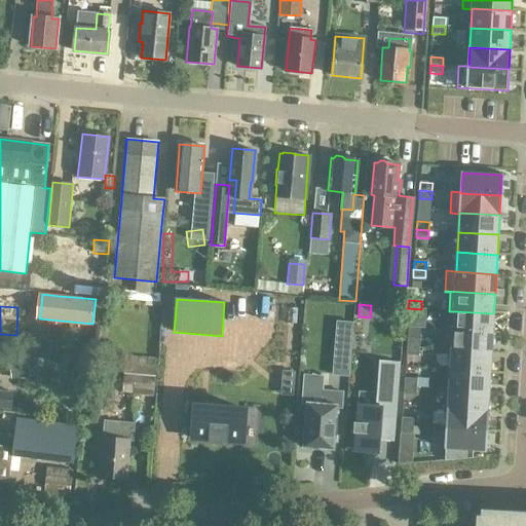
[(420,317),(421,309),(408,308),(408,316),(420,317)]
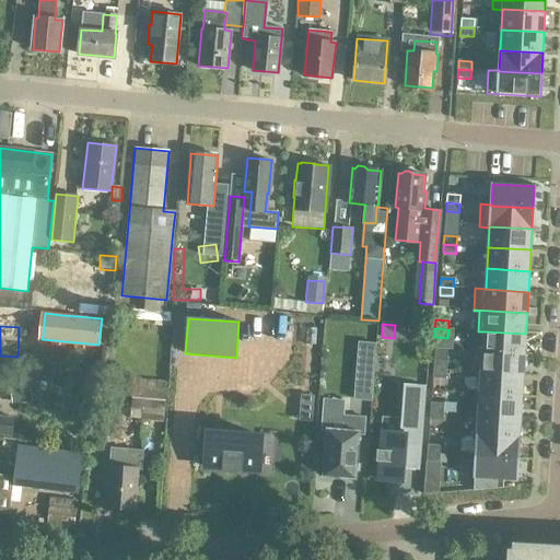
[(483,331),(481,352),(524,354),(525,334),(483,331)]
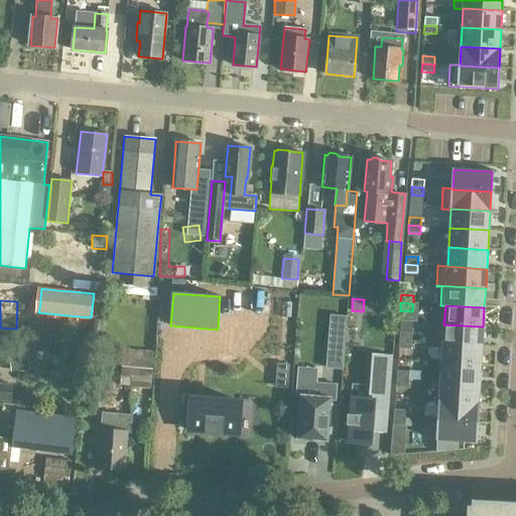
[(483,327),(443,325),(442,344),(482,346),(483,327)]
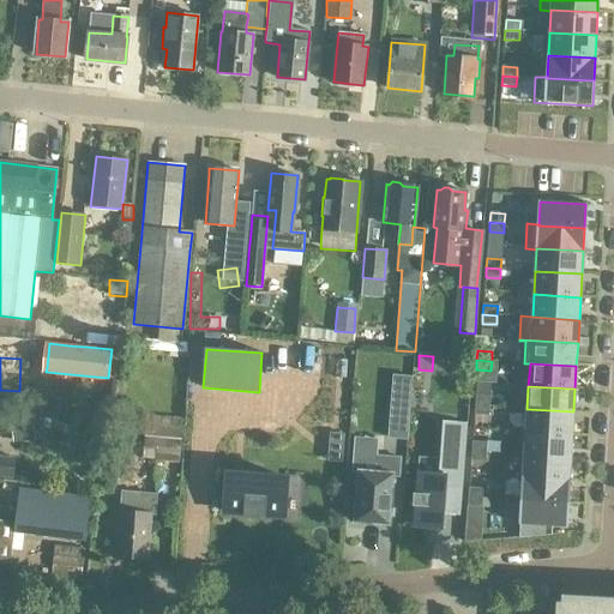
[(475,405),(489,407),(491,397),(476,396),(475,405)]
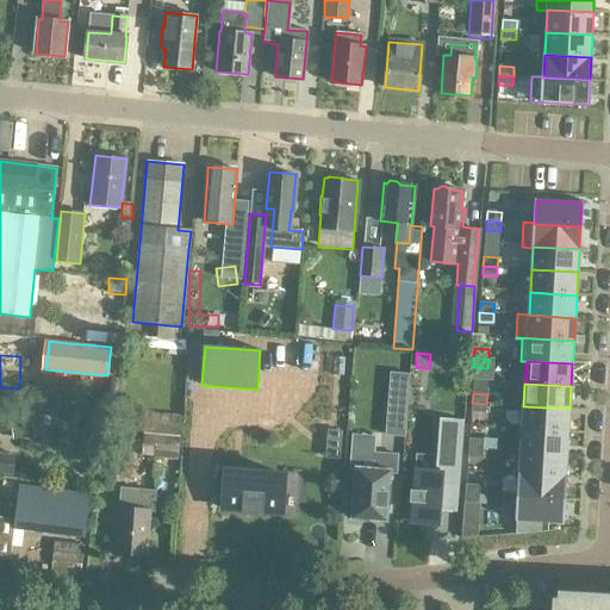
[(408,404),(388,402),(386,435),(405,437),(408,404)]
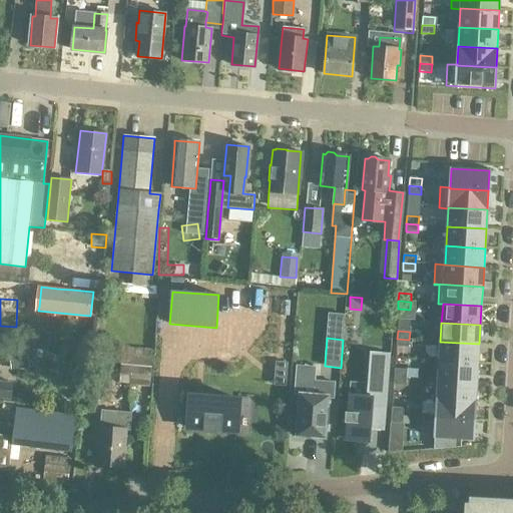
[(409,348),(409,340),(397,339),(397,347),(409,348)]
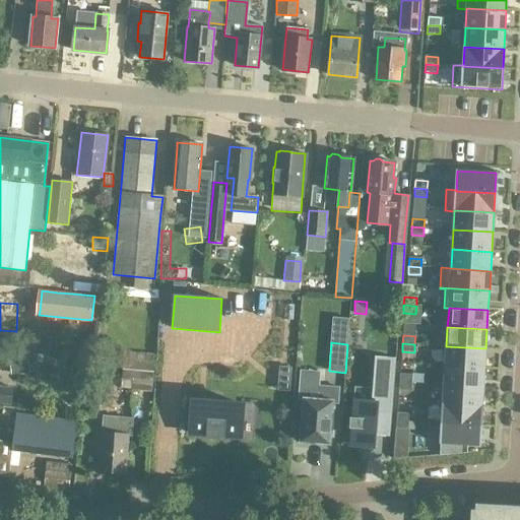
[(485,348),(446,346),(445,366),(484,368),(485,348)]
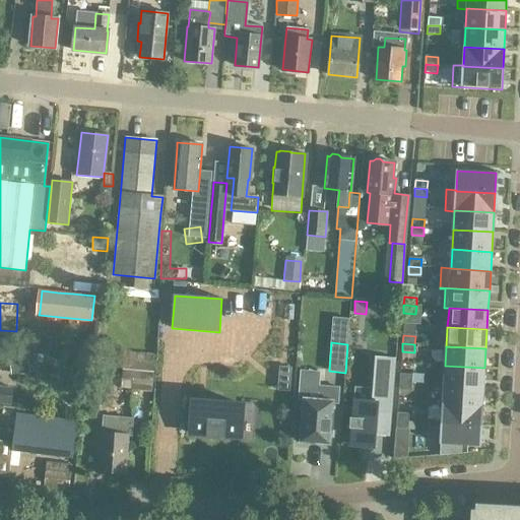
[(27,351),(9,353),(11,375),(30,373),(27,351)]
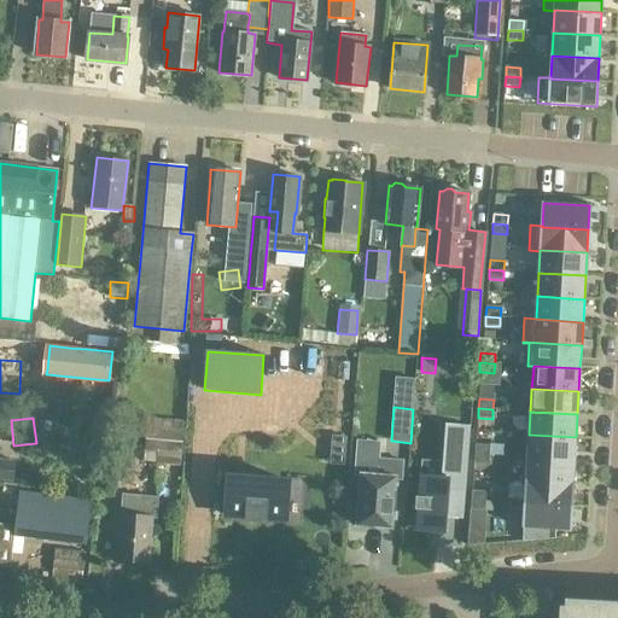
[(158,449),(157,464),(180,465),(182,435),(184,423),(149,420),(147,431),(146,448),(158,449)]
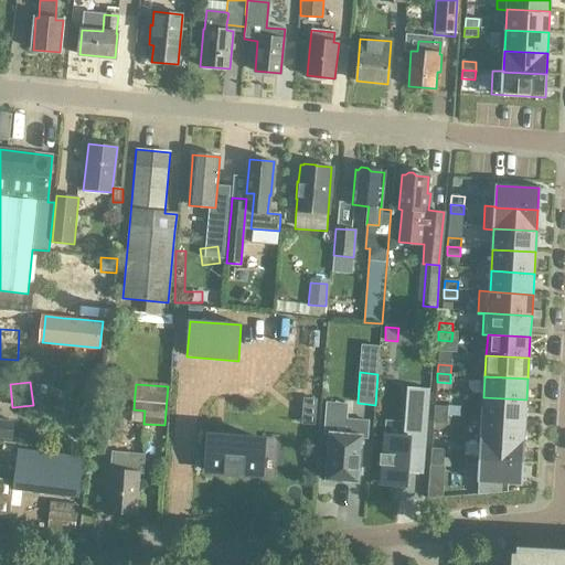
[(384,437),(381,484),(407,487),(408,473),(411,451),(425,452),(429,394),(430,390),(428,390),(427,391),(407,390),(404,438),(384,437)]
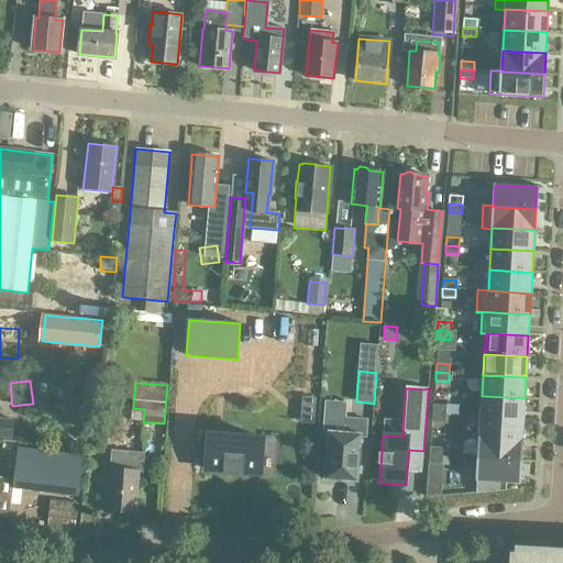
[(525,398),(482,396),(481,417),(523,420),(525,398)]
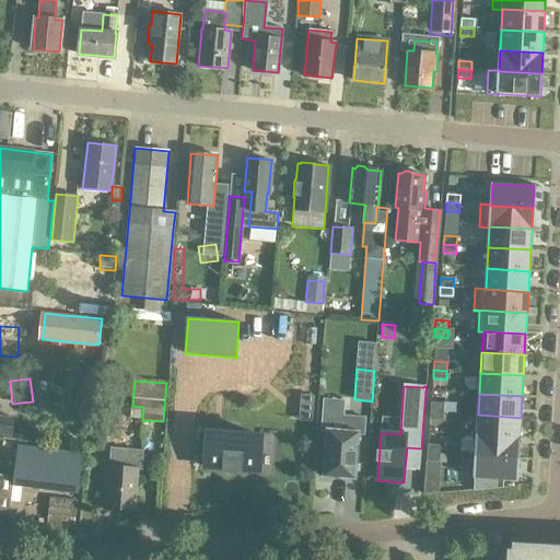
[(118,416),(119,398),(107,397),(105,415),(118,416)]
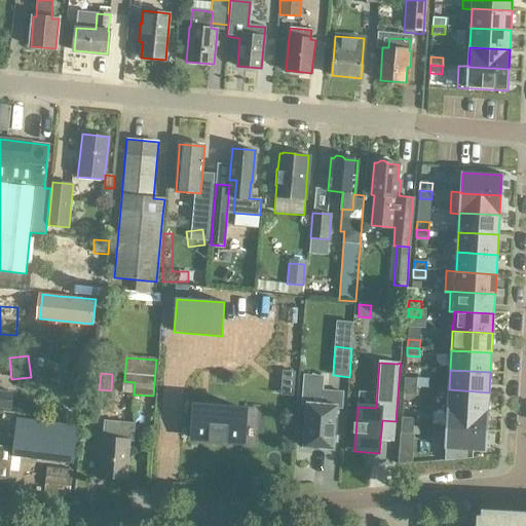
[(282,373),(280,385),(293,386),(294,374),(282,373)]
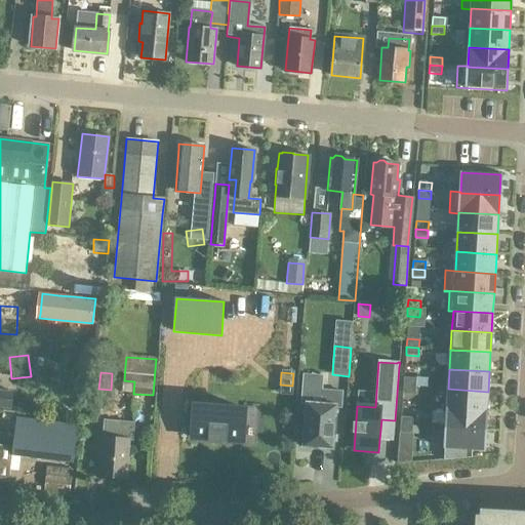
[(404,377),(403,386),(415,387),(416,378),(404,377)]
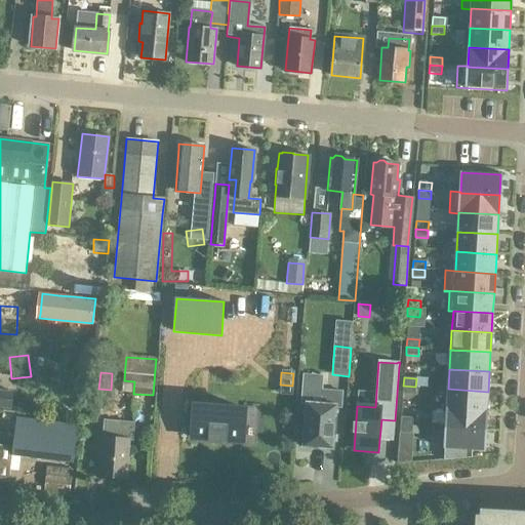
[(415,395),(415,387),(403,386),(403,394),(415,395)]
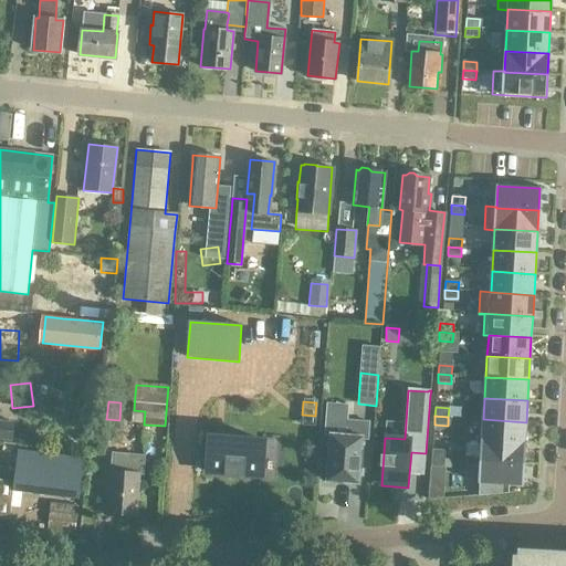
[(482,440),(525,443),(526,422),(483,419),(482,440)]
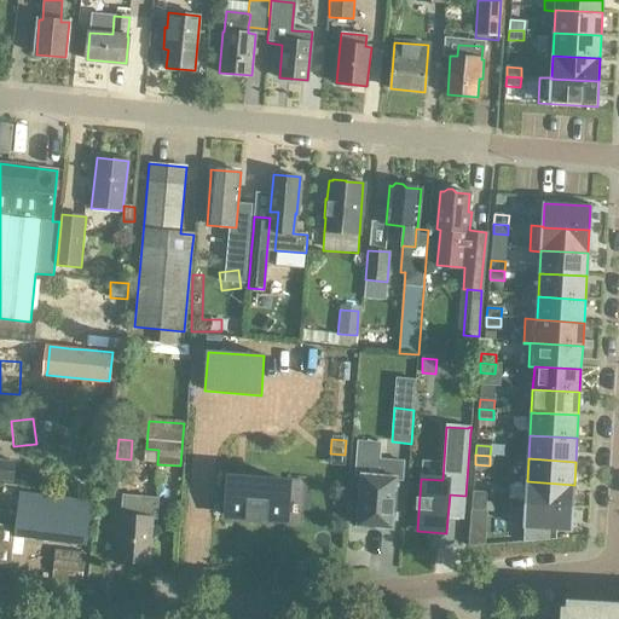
[(0,480),(12,482),(15,463),(0,461),(0,480)]
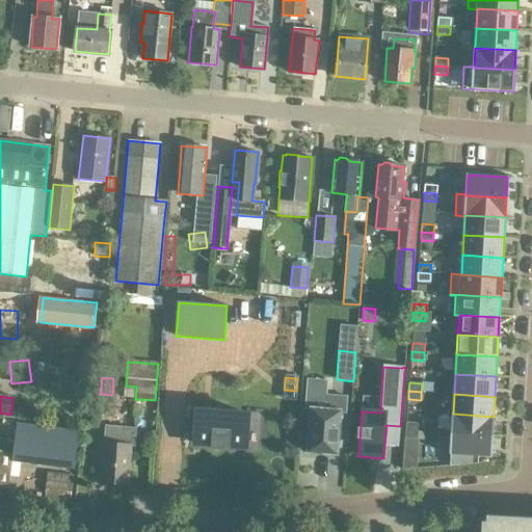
[(330,410),(312,409),(308,453),(337,455),(341,413),(346,414),(347,397),(331,396),(330,410)]
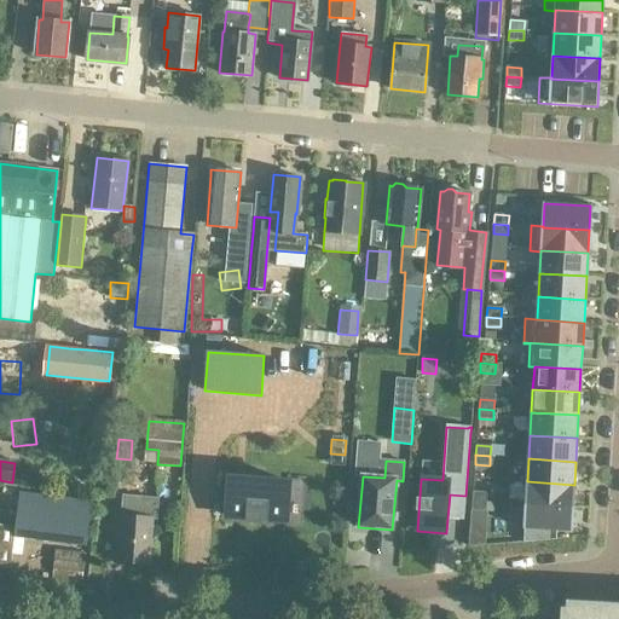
[(230,478),(227,518),(285,521),(289,482),(230,478)]
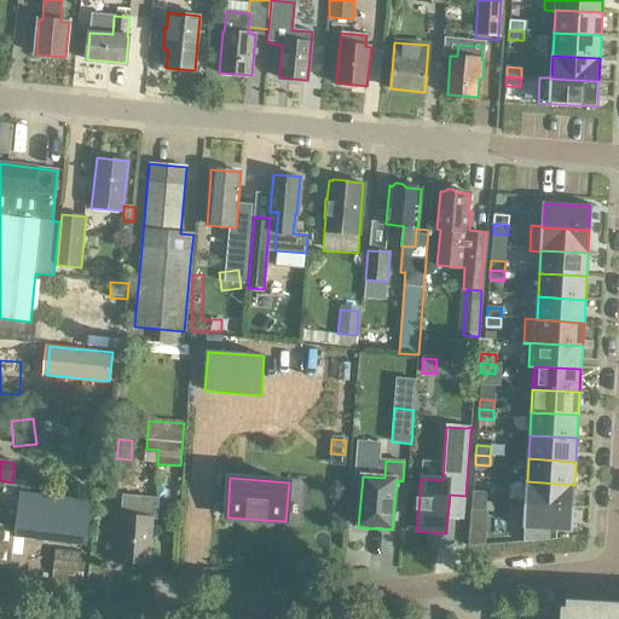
[(527,481),(526,504),(572,508),(574,485),(527,481)]
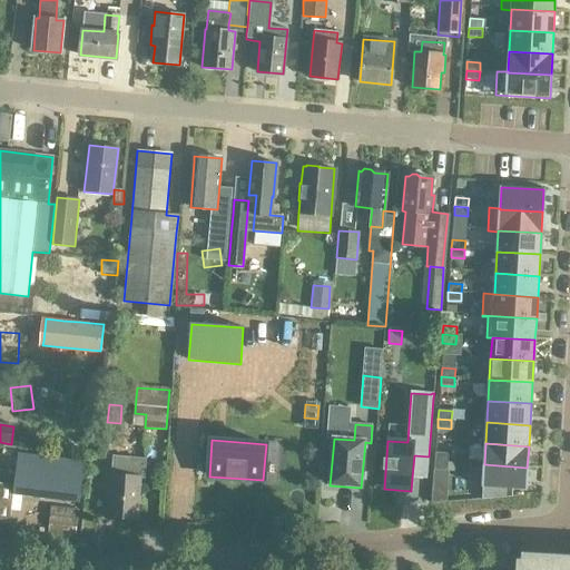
[(435,453),(434,462),(449,463),(449,453),(435,453)]
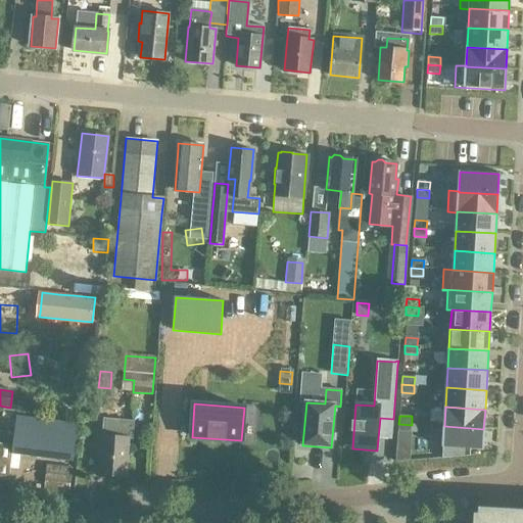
[(0,480),(8,481),(11,455),(73,461),(77,424),(15,418),(12,445),(0,443),(0,480)]
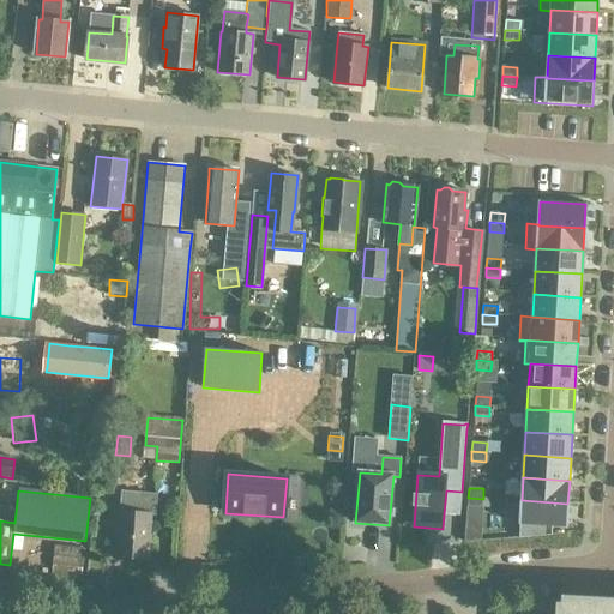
[(120,511),(119,511),(115,558),(148,560),(151,516),(156,516),(157,494),(122,492),(120,511)]
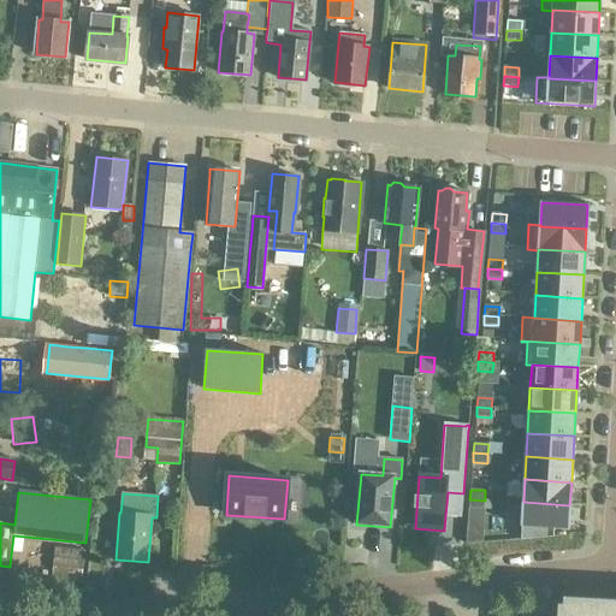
[(484,510),(485,501),(469,499),(469,509),(484,510)]
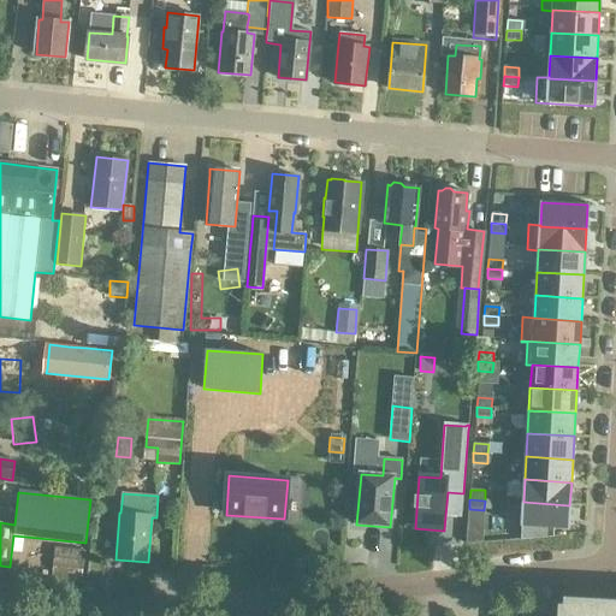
[(568,529),(569,505),(523,502),(522,527),(568,529)]
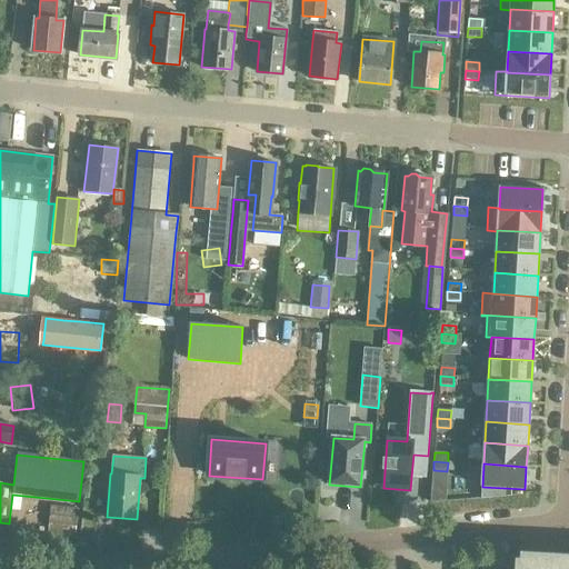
[(431,490),(431,502),(445,501),(446,491),(431,490)]
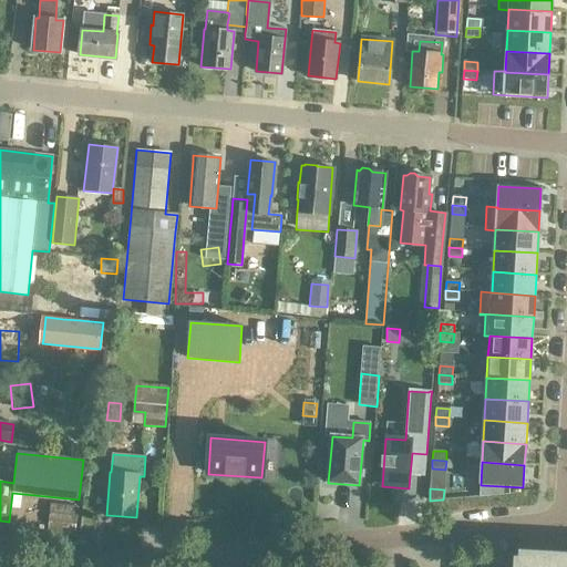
[(79,507),(51,504),(48,536),(75,539),(79,507)]
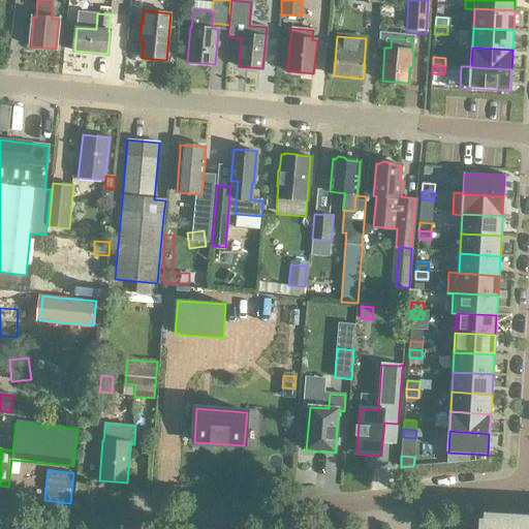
[(477,528),(528,528),(528,521),(479,519),(477,528)]
